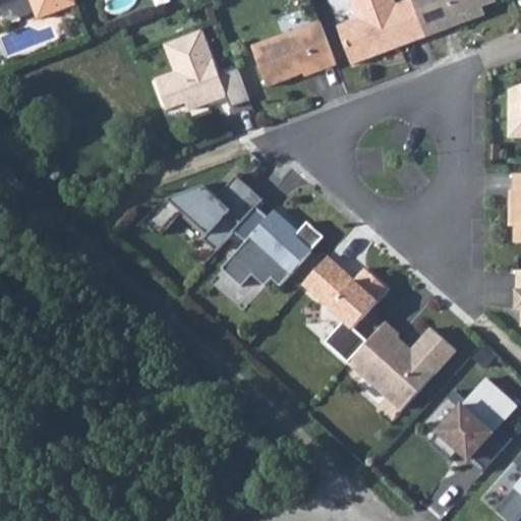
[(0,0),(0,6),(16,0),(29,0),(37,20),(75,3),(73,0),(0,0)]
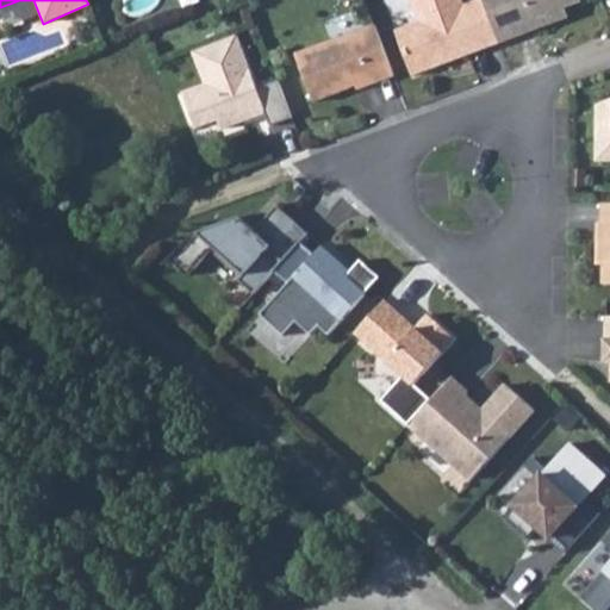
[(411,73),(498,41),(483,0),(468,0),(462,2),(461,0),(411,0),(418,18),(396,27),(411,73)]
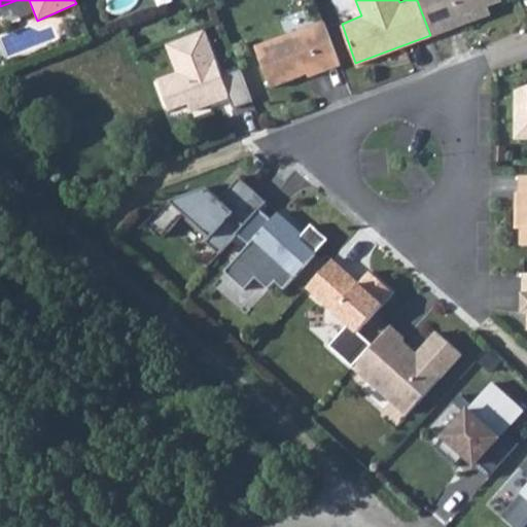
[(417,0),(430,35),(487,13),(484,5),(498,0),(417,0)]
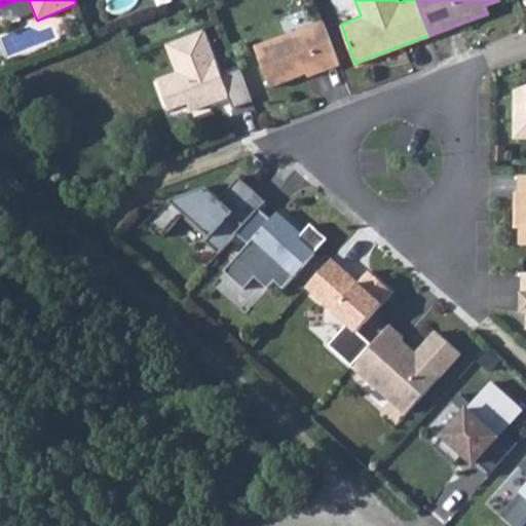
[(338,63),(322,19),(254,43),(268,83),(298,73),(297,71),(303,69),(305,70),(306,74),(338,63)]
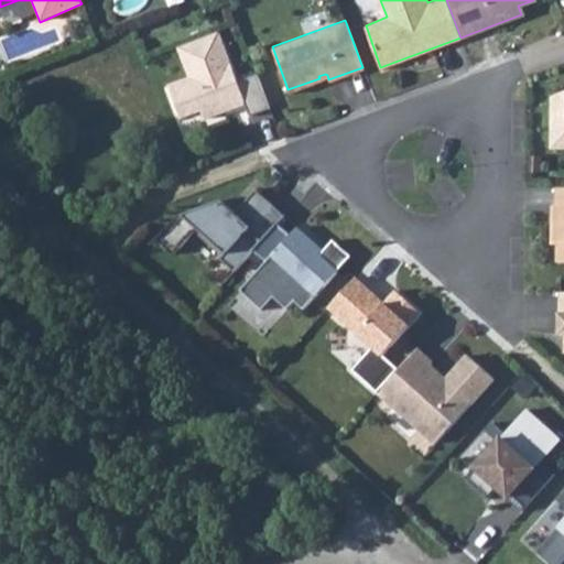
[(247,120),(264,115),(252,77),(235,85),(217,38),(172,53),(185,82),(164,89),(181,132),(242,111),(247,120)]
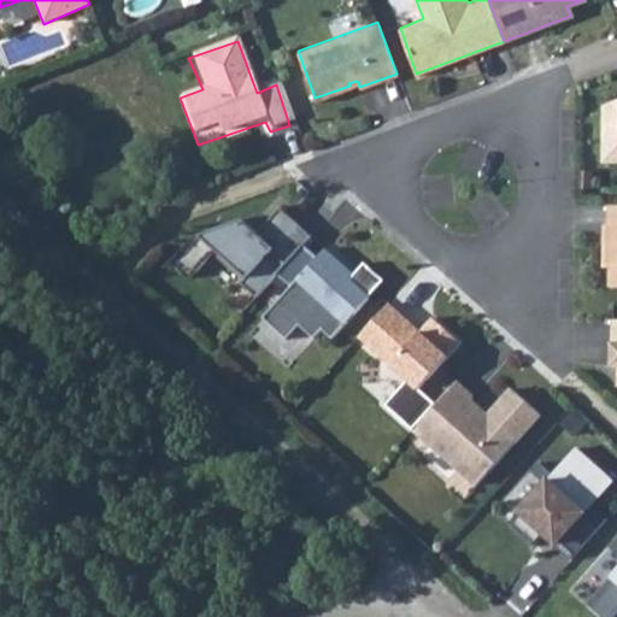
[(616,99),(605,104),(605,124),(616,123),(616,99)]
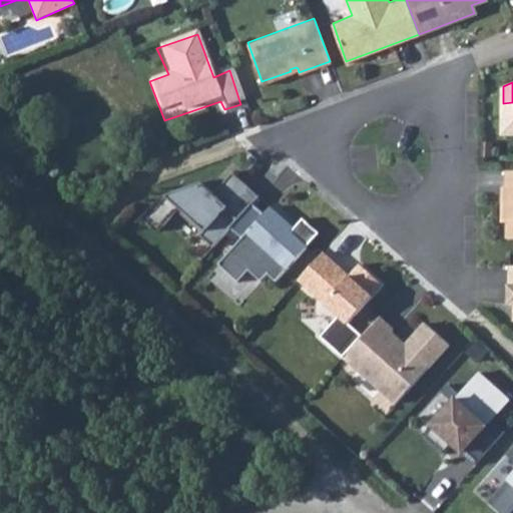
[(512,236),(512,169),(506,169),(506,185),(502,186),(502,204),(507,204),(506,220),(506,237),(512,236)]
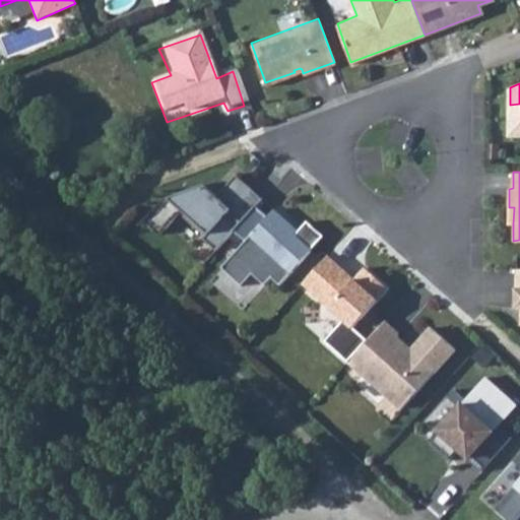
[(142,215),(157,231),(180,208),(205,232),(201,237),(213,249),(232,229),(254,204),(260,197),(234,173),(214,194),(201,183),(166,196),(158,199),(142,215)]
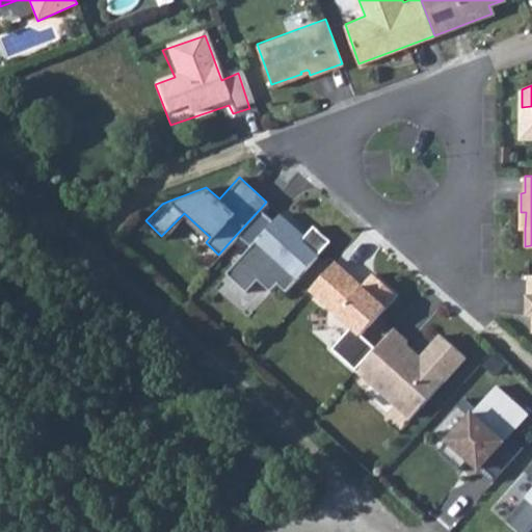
[(260,209),(237,234),(248,244),(224,271),(244,290),(256,277),(268,289),(274,282),(283,289),(328,239),(312,223),(295,242),(290,237),(297,230),(277,212),(271,219),(260,209)]
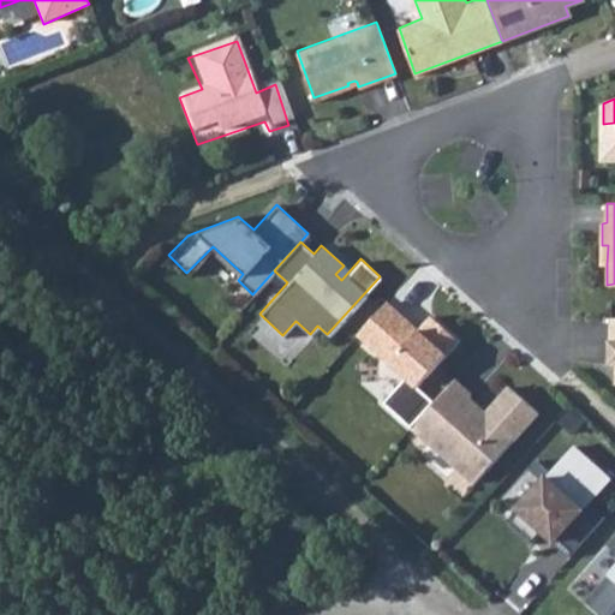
[(415,388),(457,340),(429,316),(417,329),(386,300),(356,333),(415,388)]
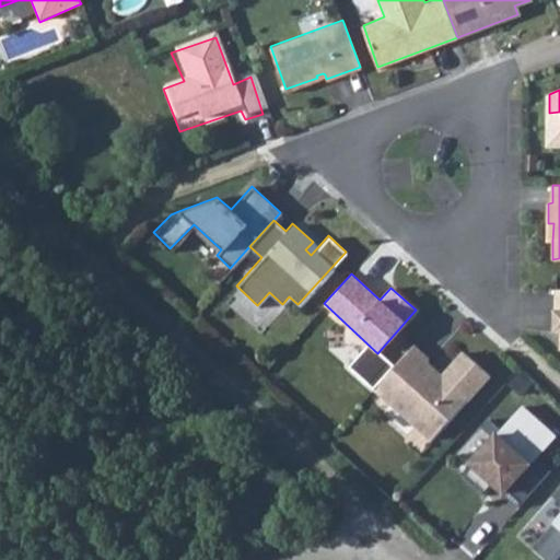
[(393,366),(373,388),(388,403),(391,398),(415,421),(412,424),(430,440),(488,375),(462,352),(440,376),(424,362),(427,359),(411,346),(393,366)]
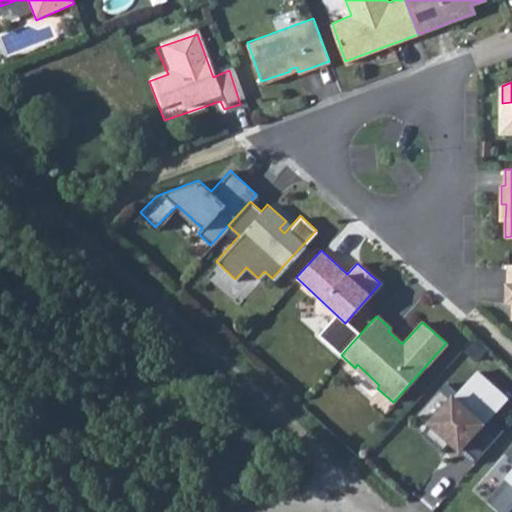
[(345,323),(327,343),(336,351),(354,330),(345,323)]
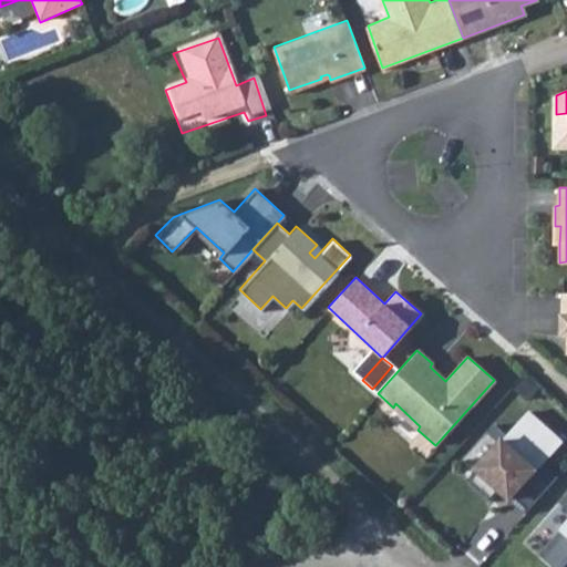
[(372,389),(378,393),(398,371),(392,366),(372,389)]
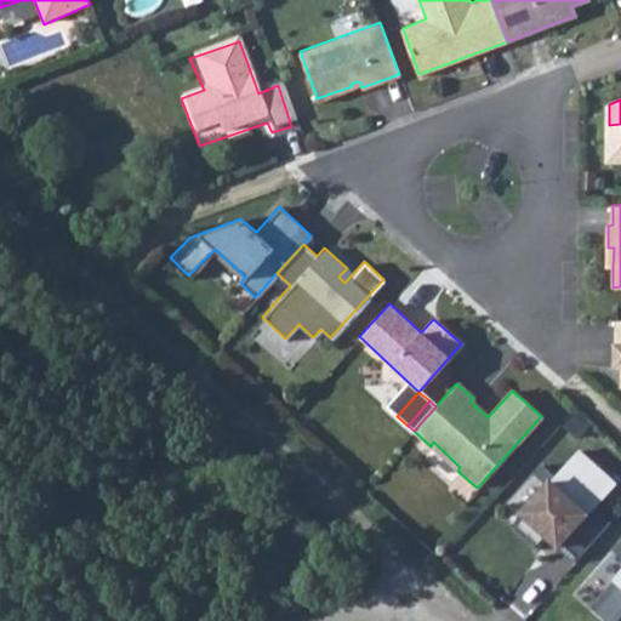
[(579,451),(520,514),(558,547),(581,522),(614,485),(579,451)]
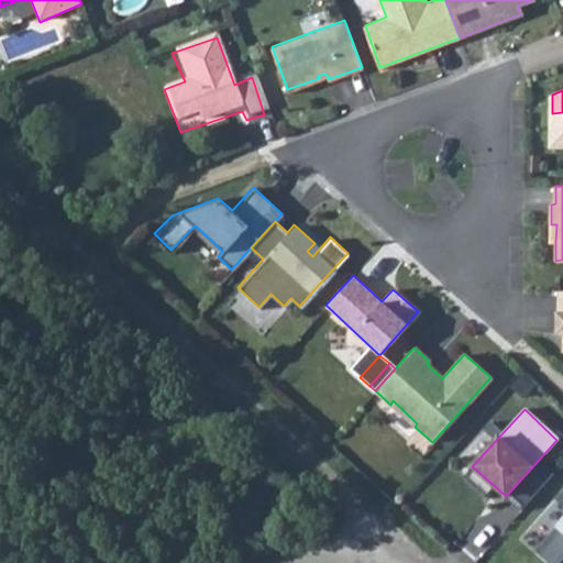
[(527,473),(506,496),(520,510),(541,487),(527,473)]
